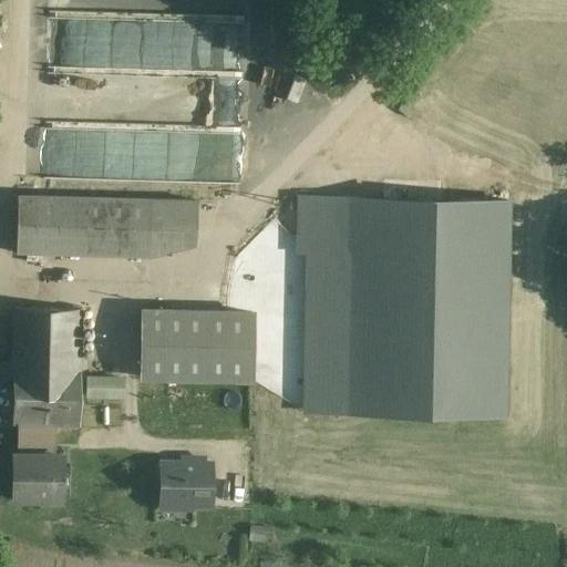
[(198,193),(20,193),(18,257),(197,258),(198,193)]
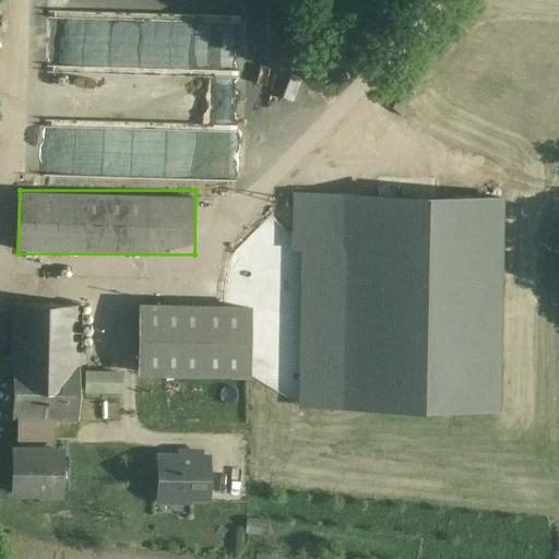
[(71,306),(4,304),(3,354),(0,354),(0,375),(3,375),(2,413),(12,413),(45,414),(69,414),(71,306)]
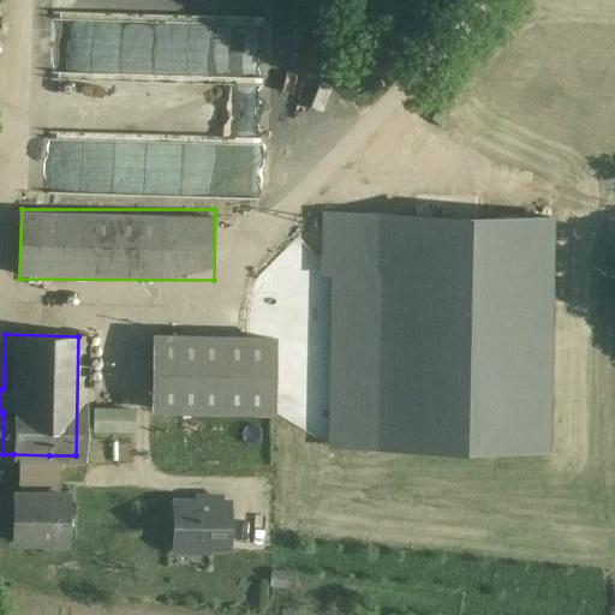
[(274,339),(154,336),(153,410),(272,412),(274,339)]
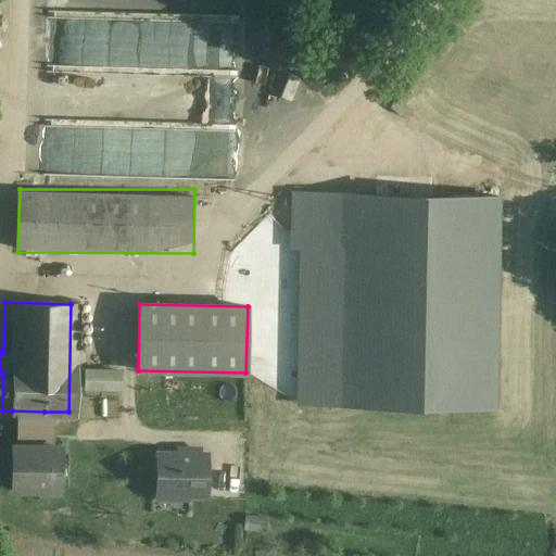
[(121,371),(85,370),(85,389),(121,389),(121,371)]
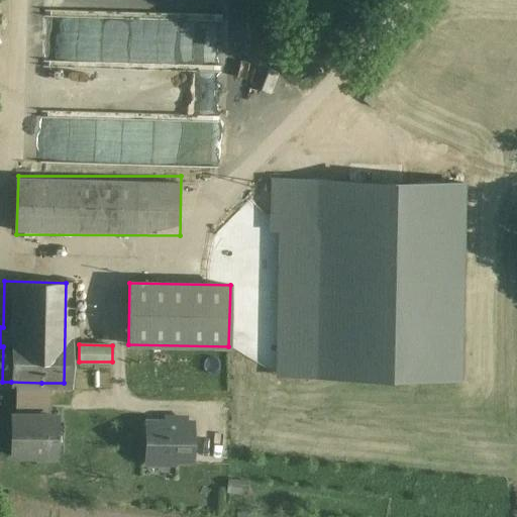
[(41,383),(11,382),(11,391),(7,391),(6,414),(40,415),(41,383)]
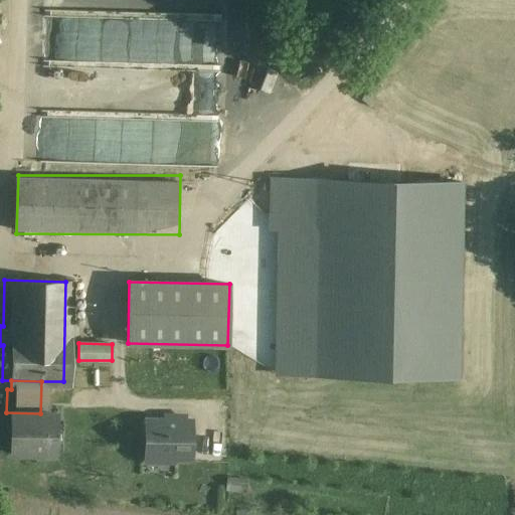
[(40,413),(6,412),(6,421),(0,421),(0,439),(0,449),(49,451),(50,413),(40,413)]
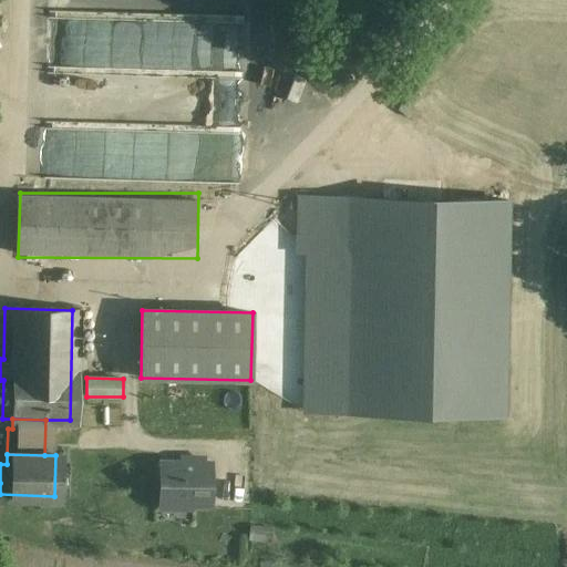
[(203,459),(182,459),(182,463),(160,463),(160,504),(176,504),(175,507),(191,507),(191,505),(210,505),(210,464),(203,464),(203,459)]
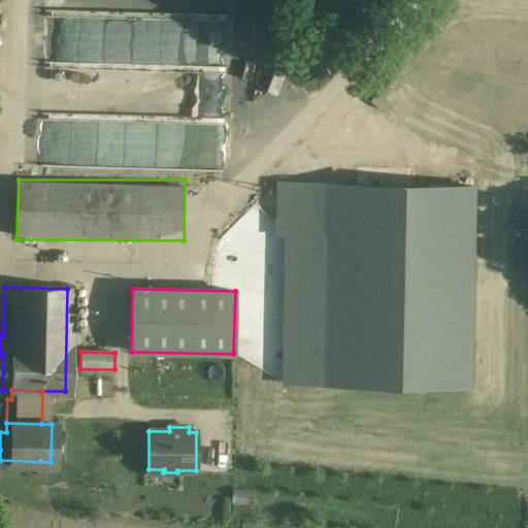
[(236,492),(234,500),(255,504),(257,496),(236,492)]
